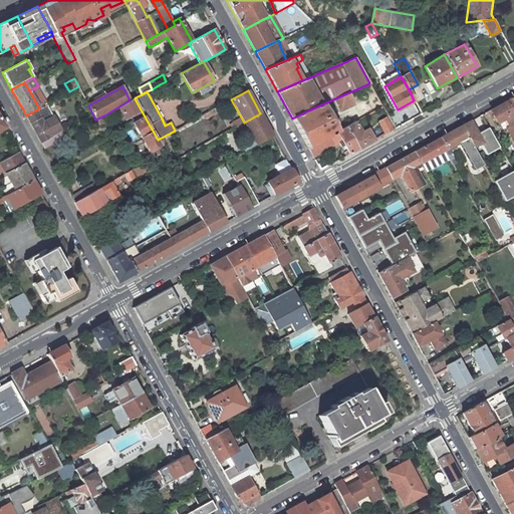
[(354,104),(349,92),(335,98),(340,111),(354,104)]
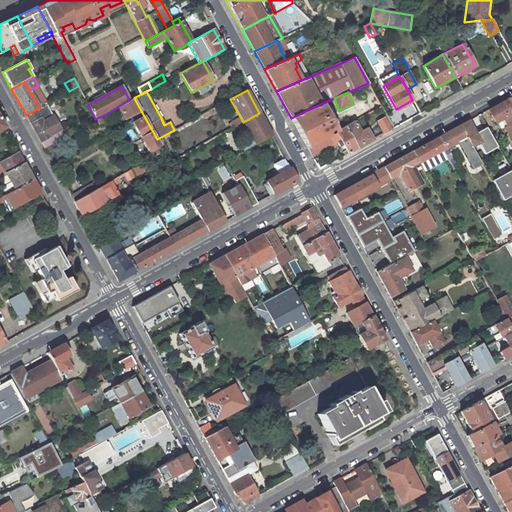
[(128,115),(140,109),(134,98),(129,100),(117,107),(123,118),(128,115)]
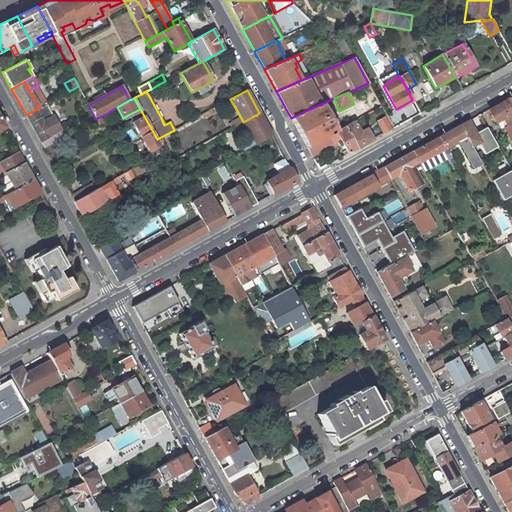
[(511,115),(504,101),(489,109),(496,122),(502,119),(506,125),(504,127),(511,141),(511,115)]
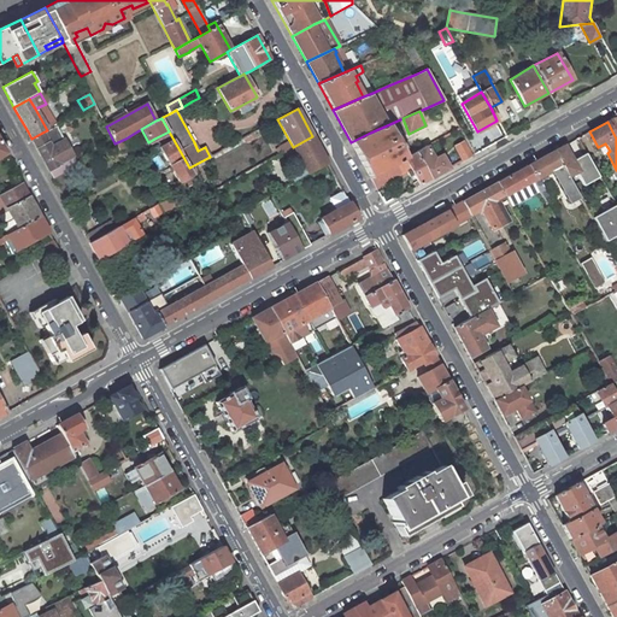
[(72,156),(65,144),(56,125),(47,130),(42,133),(31,139),(53,177),(69,169),(70,169),(65,160),(72,156)]
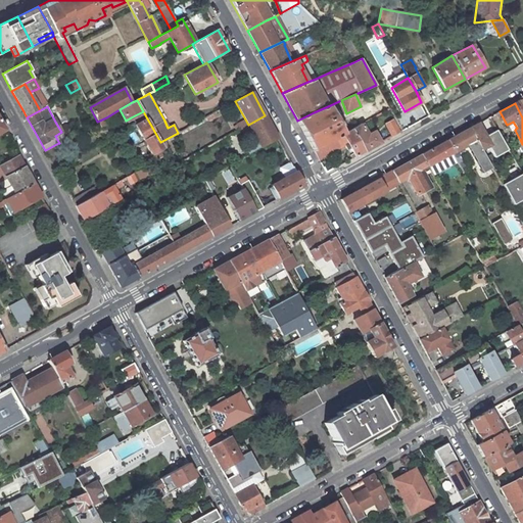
[(343,135),(328,106),(314,112),(297,121),(314,150),(343,135)]
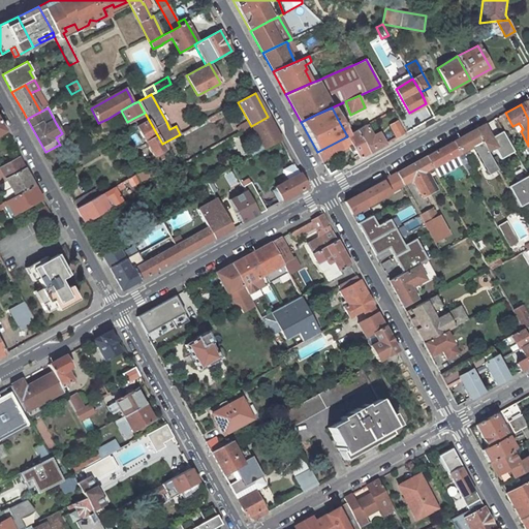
[(253,155),(263,149),(281,139),(268,117),(251,126),(250,127),(243,130),(251,146),(248,147),(253,155)]
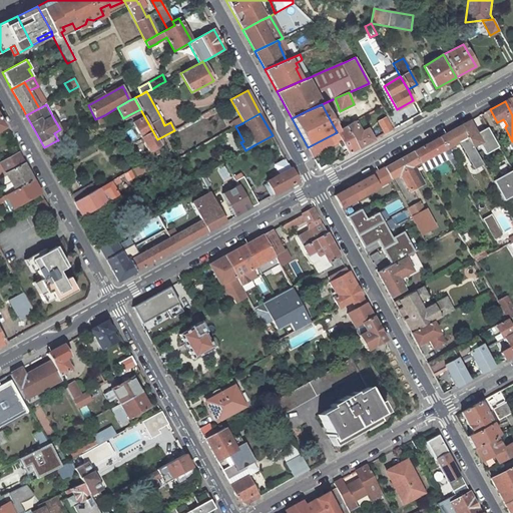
[(148,151),(160,145),(157,139),(144,116),(132,122),(148,151)]
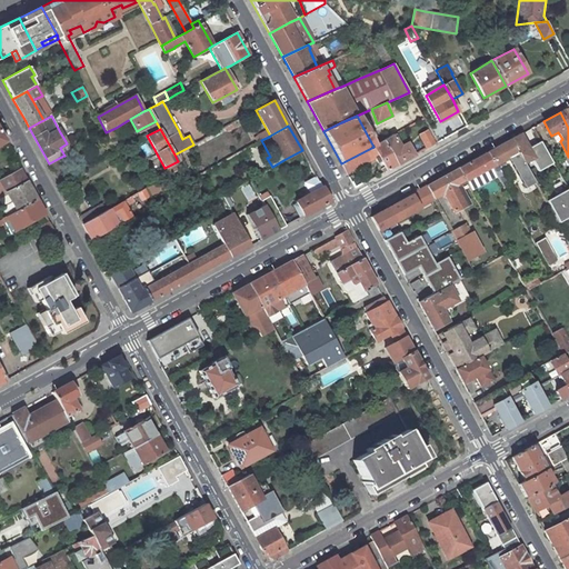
[(421,139),(427,148),(435,143),(427,130),(419,135),(421,139)]
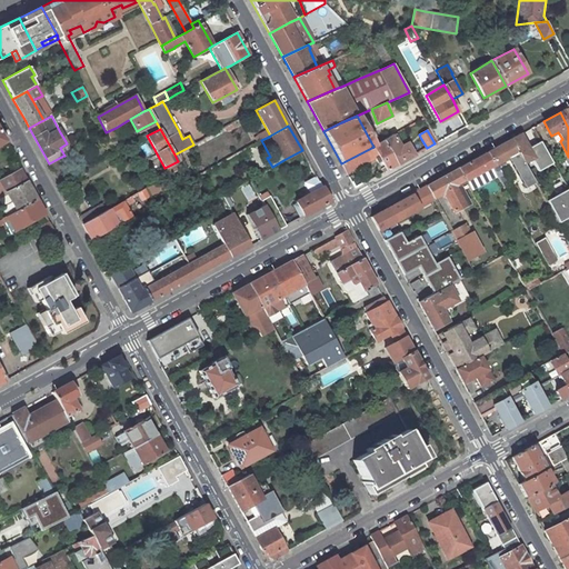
[(258,136),(260,141),(261,140),(269,137),(266,131),(258,136)]
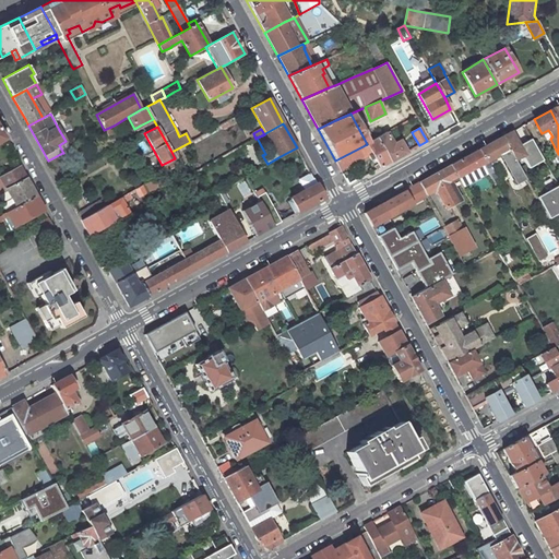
[(393,144),(387,132),(377,138),(390,162),(406,153),(402,144),(400,141),(393,144)]
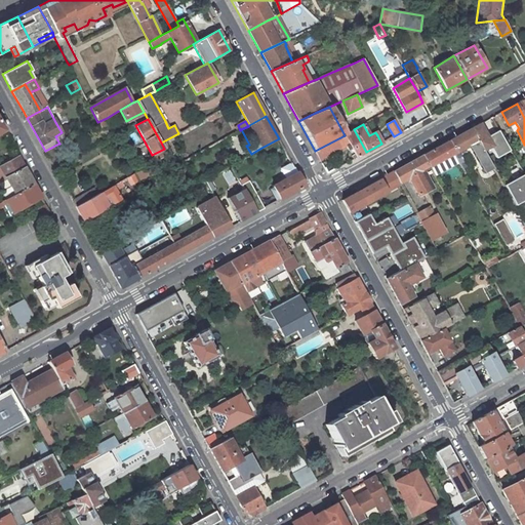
[(484,150),(491,146),(495,153),(497,157),(511,150),(499,130),(487,136),(480,124),(472,128),(484,150)]
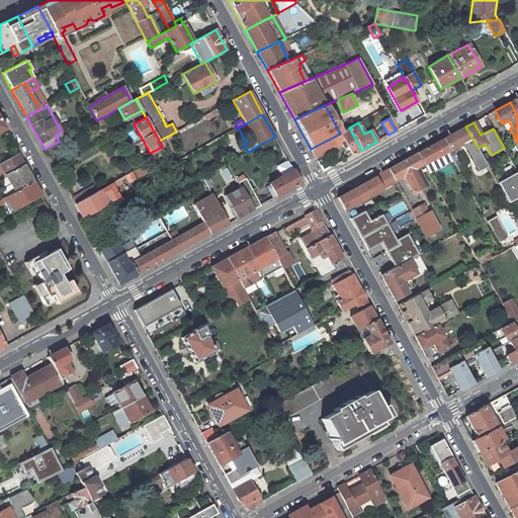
[(452,150),(463,144),(466,150),(467,149),(479,170),(487,166),(482,155),(478,148),(465,126),(443,139),(450,151),(448,152),(453,161),(459,172),(464,170),(461,165),(461,166),(452,150)]
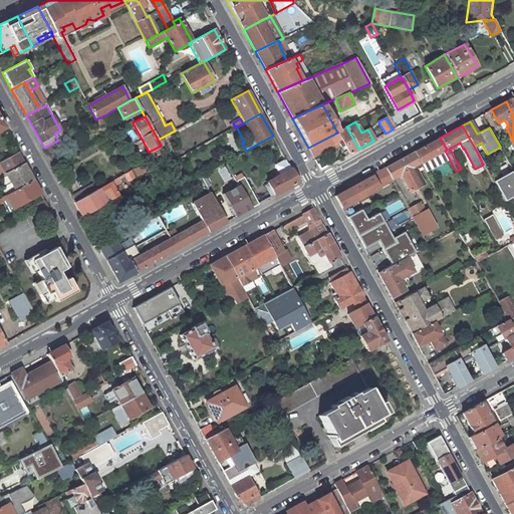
[(341,141),(349,154),(358,149),(346,126),(337,133),(308,148),(313,157),(341,141)]
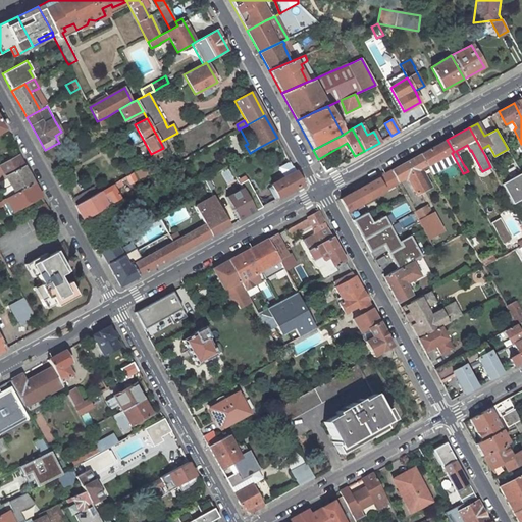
[(55,136),(59,143),(65,139),(61,132),(55,136)]
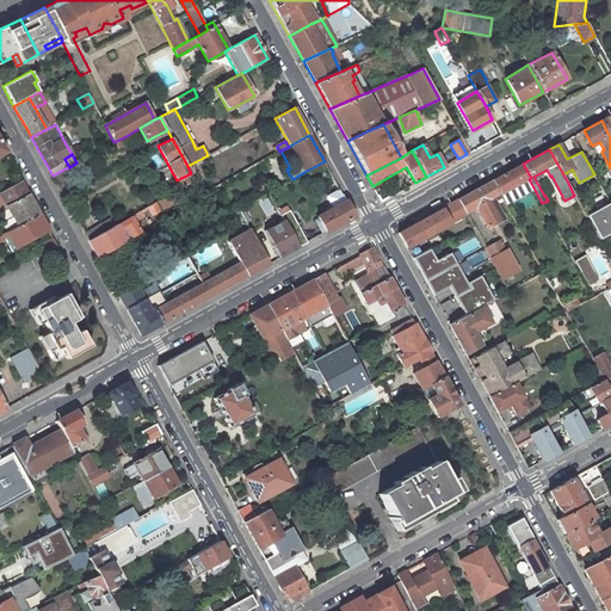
[(523,164),(492,181),(500,193),(503,198),(506,205),(535,190),(529,179),(531,178),(523,164)]
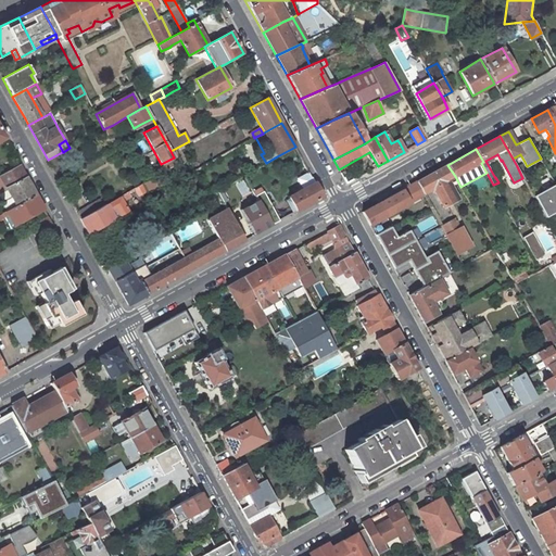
[(525,162),(520,154),(513,159),(517,166),(525,162)]
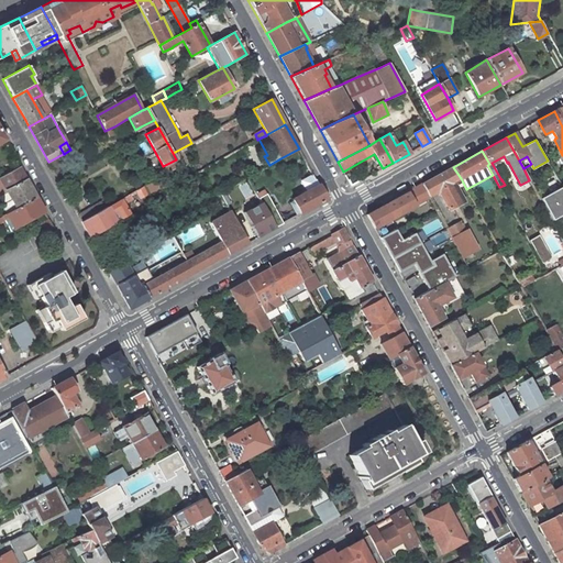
[(36,198),(26,179),(19,166),(0,176),(0,179),(2,185),(8,194),(11,200),(17,209),(36,198)]
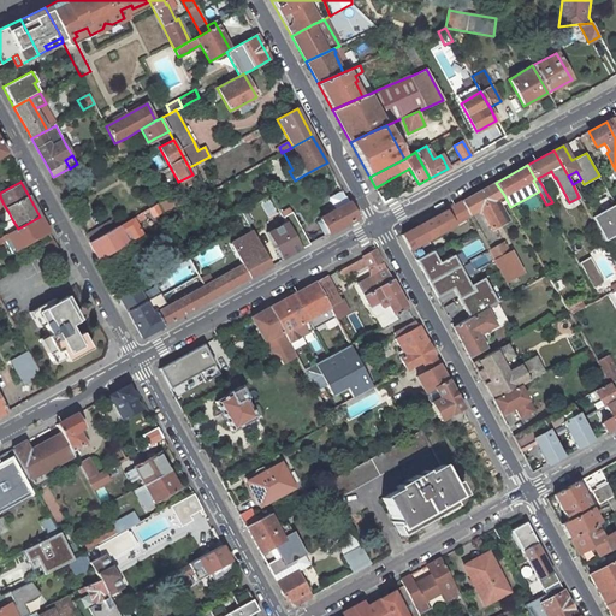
[(496,183),(462,201),(469,214),(479,209),(491,230),(501,224),(504,221),(496,207),(501,205),(507,200),(504,195),(496,183)]
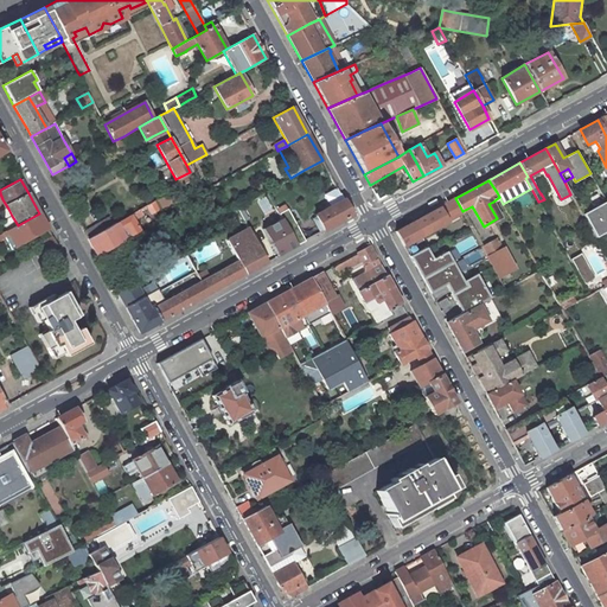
[(320,232),(352,215),(340,193),(337,187),(324,195),(331,206),(315,215),(315,216),(319,222),(315,224),(320,232)]
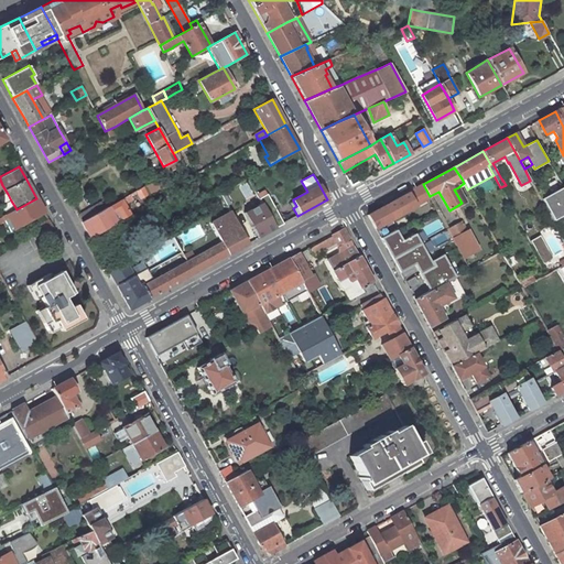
[(239,207),(257,239),(275,228),(258,197),(257,194),(247,179),(220,194),(227,206),(247,194),(250,201),(239,207)]
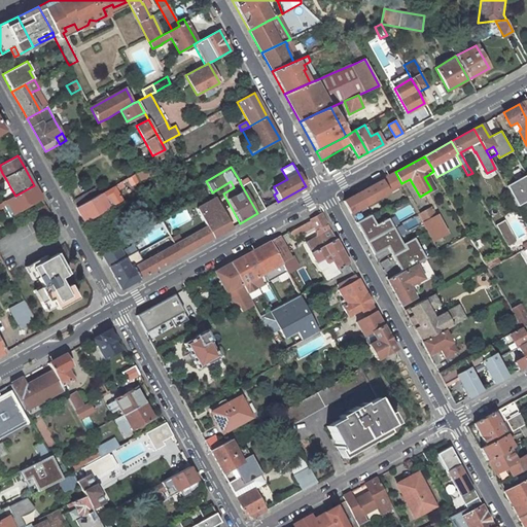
[(147,175),(144,169),(117,184),(120,189),(121,191),(142,180),(141,179),(147,175)]
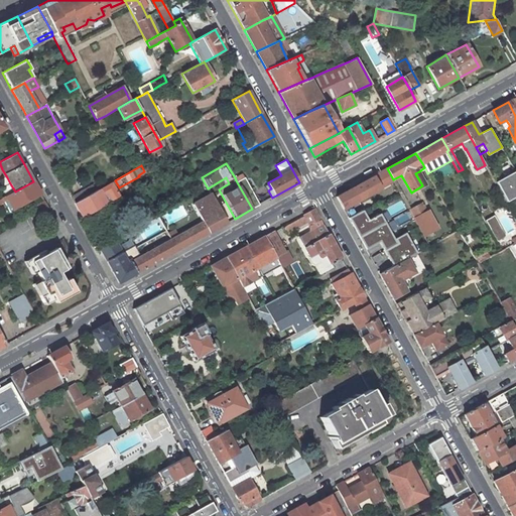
[(387,168),(337,197),(343,209),(353,204),(352,203),(358,200),(358,201),(380,188),(378,185),(389,179),(390,182),(394,181),(393,179),(387,168)]
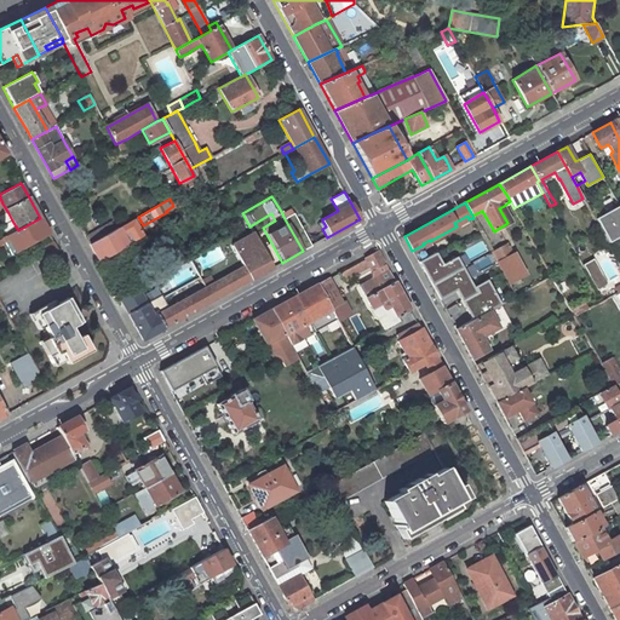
[(596,222),(609,245),(619,239),(619,207),(607,216),(596,222)]
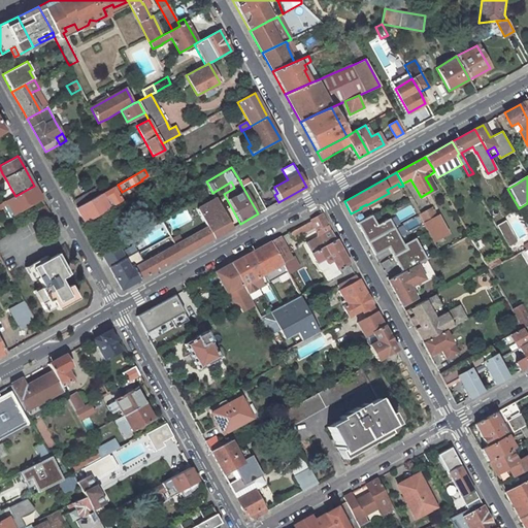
[(250,180),(241,185),(258,213),(265,209),(258,197),(250,180)]
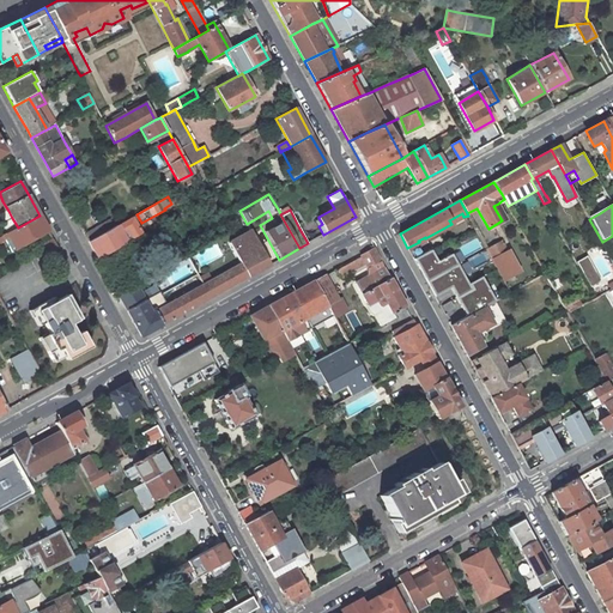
[(18,228),(12,218),(8,211),(0,216),(0,218),(2,223),(8,232),(18,228)]
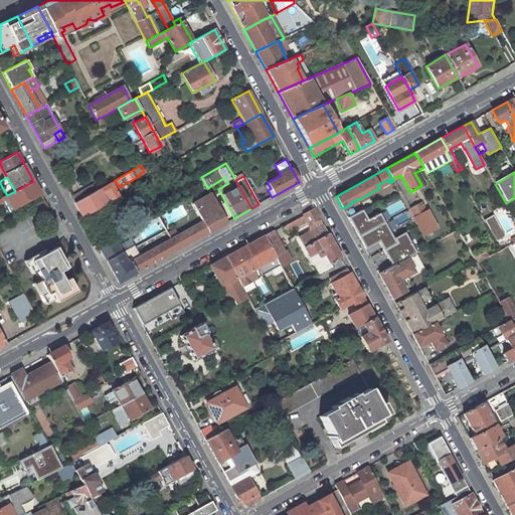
[(11,208),(39,192),(33,181),(15,191),(7,195),(3,198),(5,201),(7,200),(11,208)]
